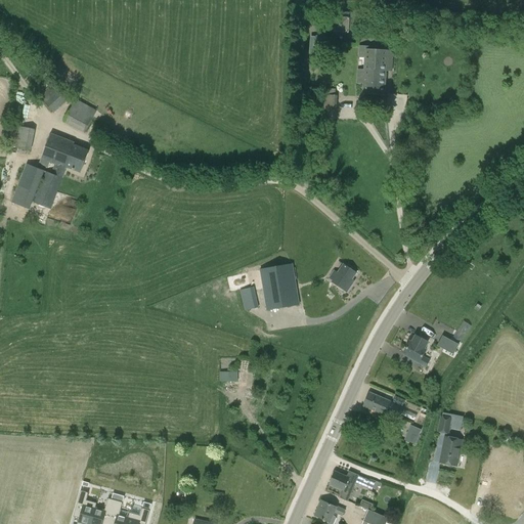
[(349,34),(350,17),(334,16),(333,33),(349,34)]
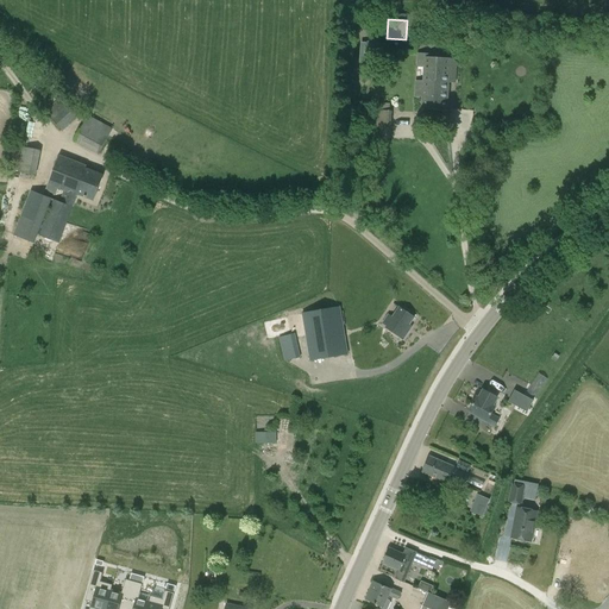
[(447,110),(449,83),(456,83),(457,63),(450,63),(450,58),(429,57),(429,55),(418,54),(418,66),(425,66),(424,87),(415,87),(415,96),(422,96),(422,108),(447,110)]
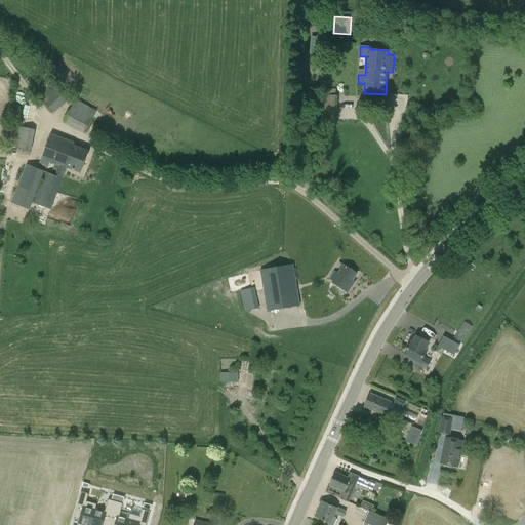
[(54,114),(68,101),(54,84),(40,97),(54,114)]
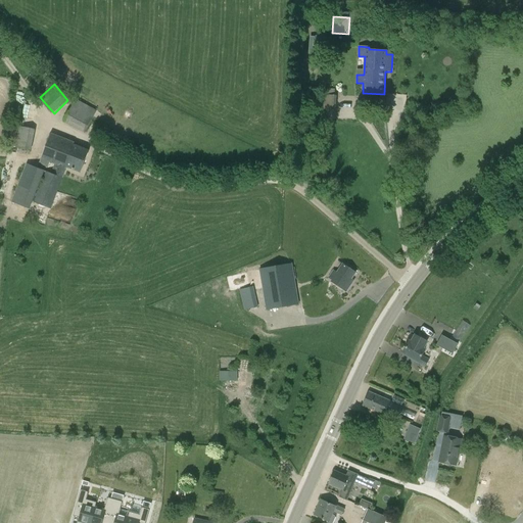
[(323,119),(324,119),(324,121),(333,121),(333,120),(336,120),(337,95),(335,95),(335,89),(324,89),(324,94),(320,94),(319,110),(323,110),(323,119)]
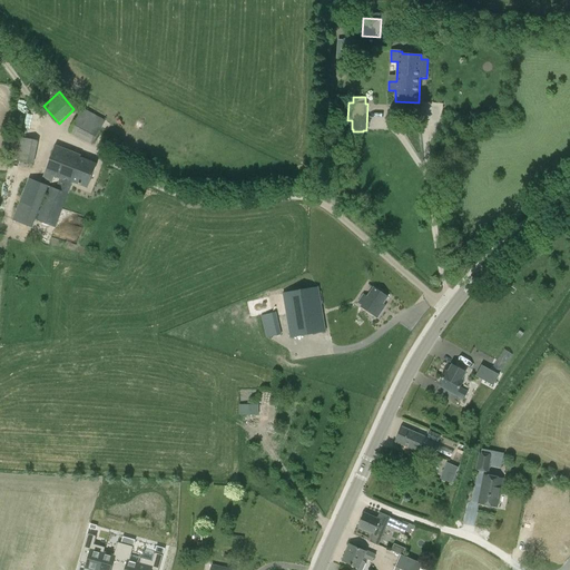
[(68,131),(92,145),(106,120),(81,107),(68,131)]
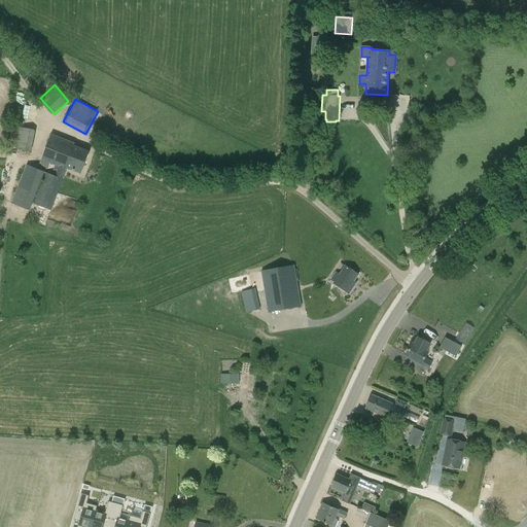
[(8,147),(22,150),(21,152),(26,153),(27,151),(31,151),(36,130),(21,128),(21,125),(13,124),(8,147)]
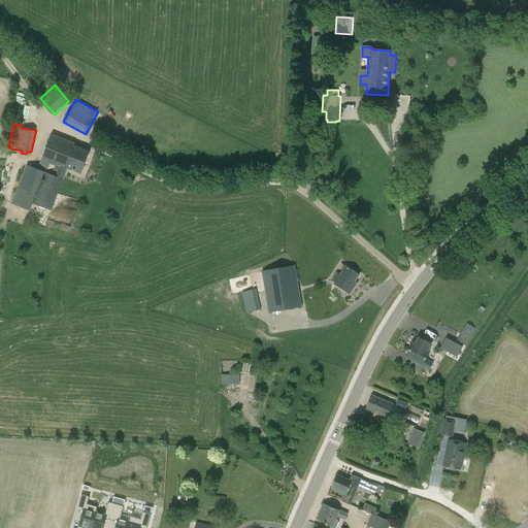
[(48,168),(51,163),(55,165),(53,170),(54,171),(53,175),(46,172),(34,204),(52,210),(67,168),(81,173),(90,152),(74,145),(74,144),(52,135),(40,165),(48,168)]
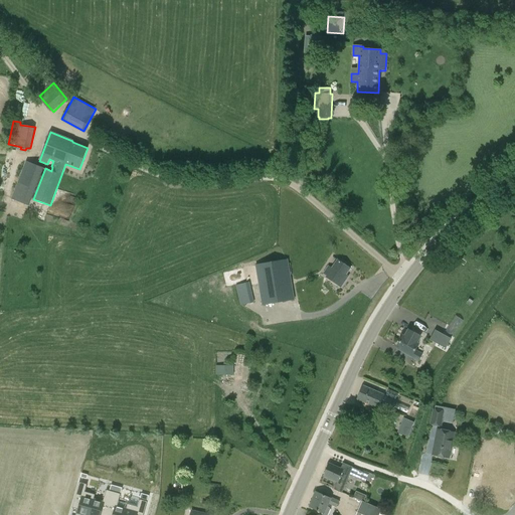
[(29,206),(44,168),(26,161),(11,199),(29,206)]
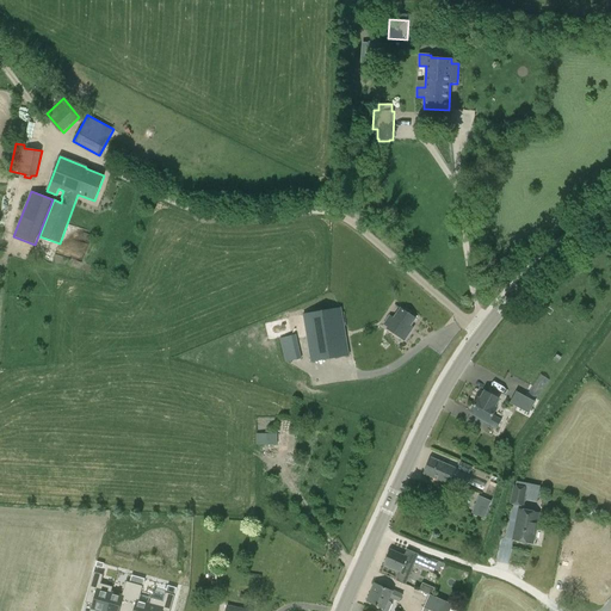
[(310,362),(350,356),(341,307),(303,314),(310,362)]
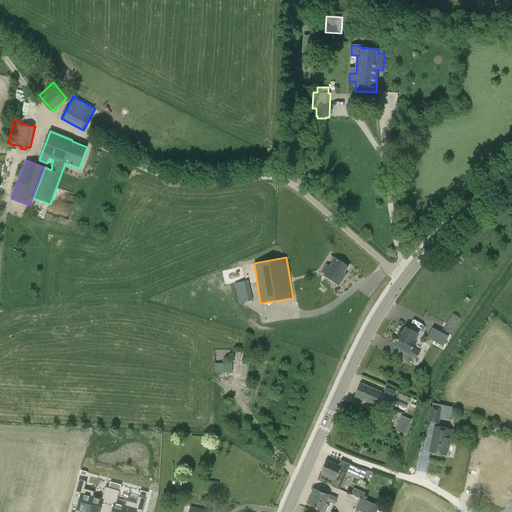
[(343,273),(348,266),(336,258),(330,267),(327,264),(322,271),(325,274),(324,275),(339,285),(346,275),(343,273)]
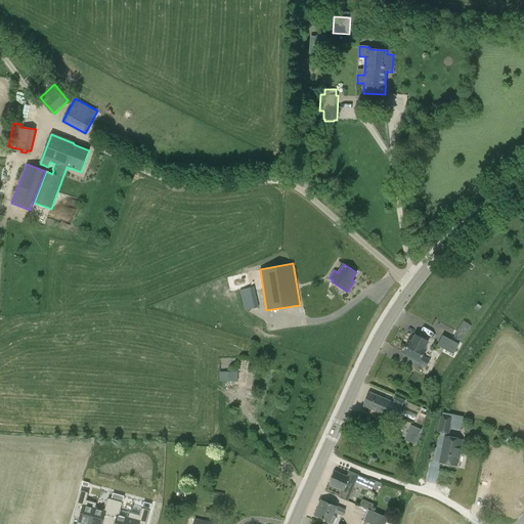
[(239,290),(245,311),(258,308),(254,287),(239,290)]
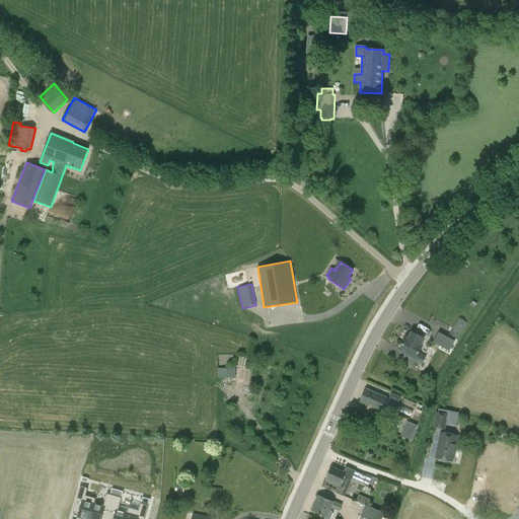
[(458,317),(448,334),(456,340),(466,322),(458,317)]
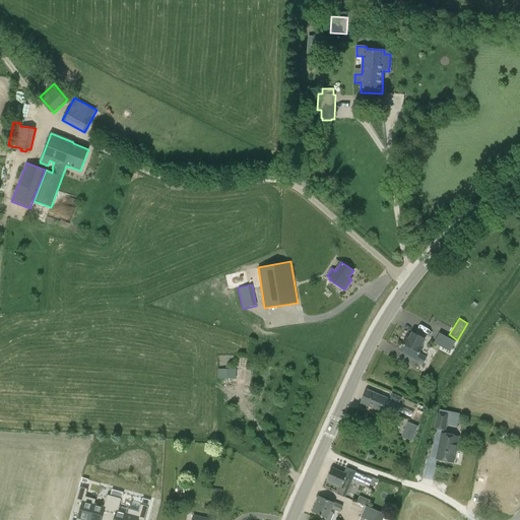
[(400,350),(409,355),(408,356),(424,365),(427,358),(419,353),(424,347),(421,346),(425,339),(413,333),(409,340),(407,339),(400,350)]
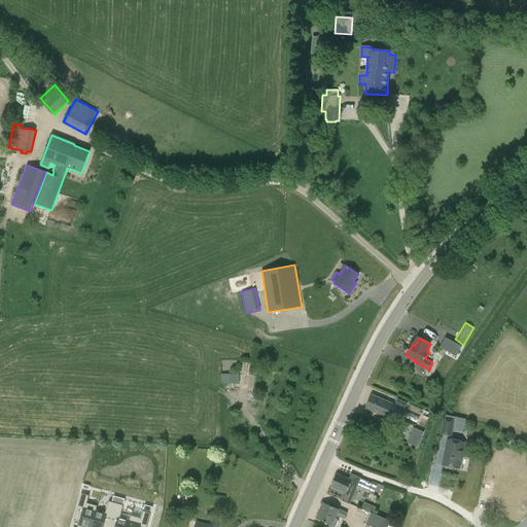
[(445,338),(440,348),(456,356),(461,347),(445,338)]
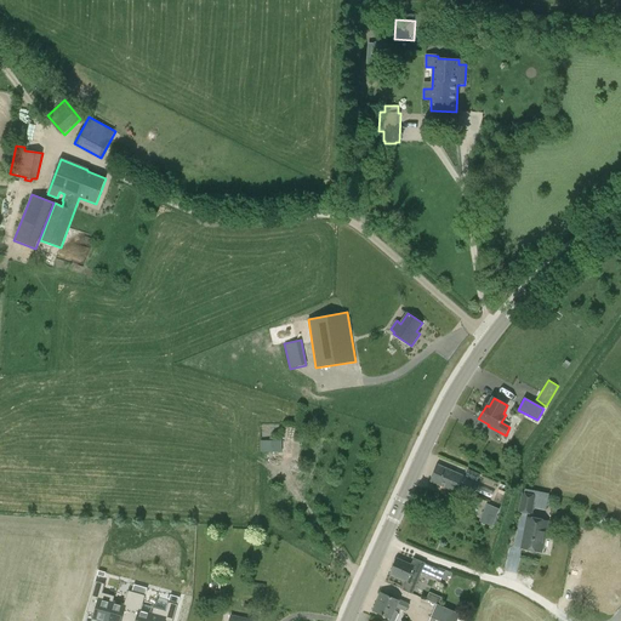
[(283,439),(261,440),(261,451),(283,451),(283,439)]
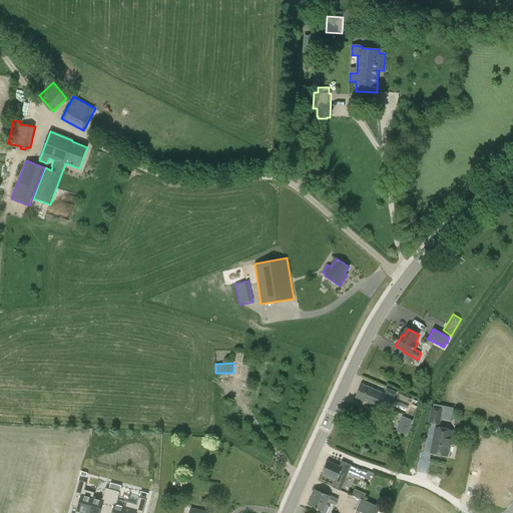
[(377,407),(379,402),(392,408),(393,406),(406,411),(408,407),(395,401),(396,399),(362,384),(356,398),(377,407)]
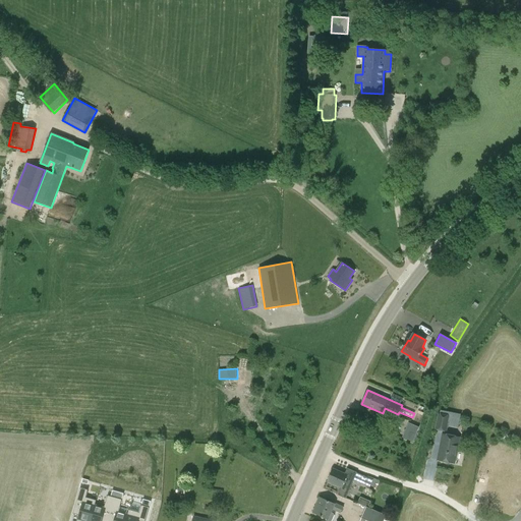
[(391,400),(401,404),(403,398),(394,393),(391,400)]
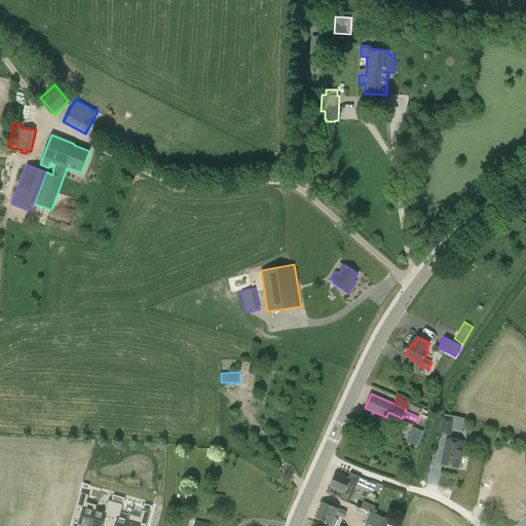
[(443,417),(439,433),(451,436),(454,419),(443,417)]
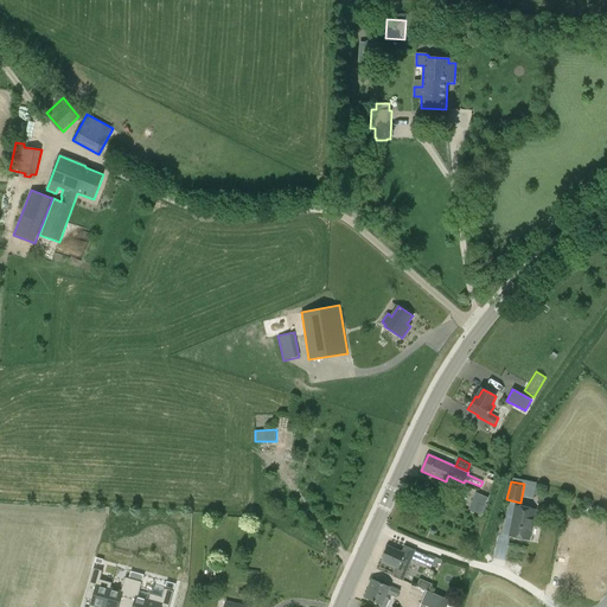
[(477,492),(468,509),(481,515),(489,497),(477,492)]
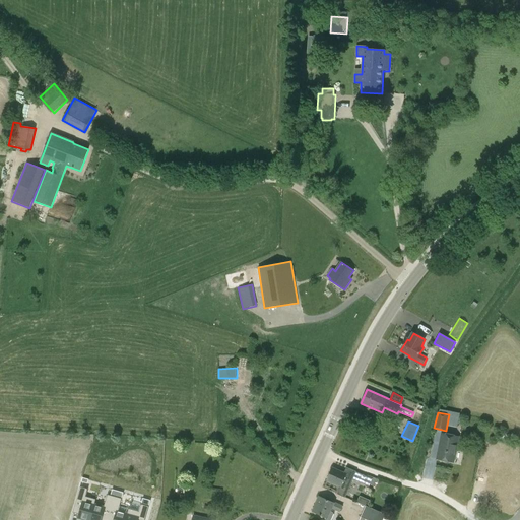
[(453,462),(458,437),(442,434),(437,459),(453,462)]
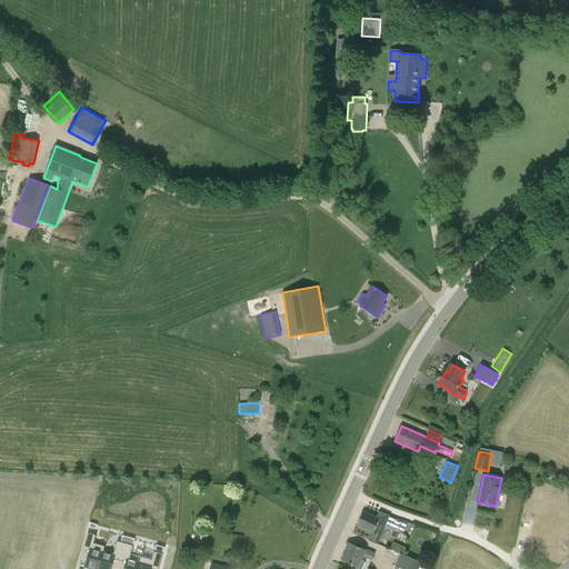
[(358,526),(370,531),(372,532),(369,540),(378,545),(387,522),(396,527),(395,528),(403,531),(406,525),(389,517),(390,516),(379,511),(376,518),(363,512),(358,526)]
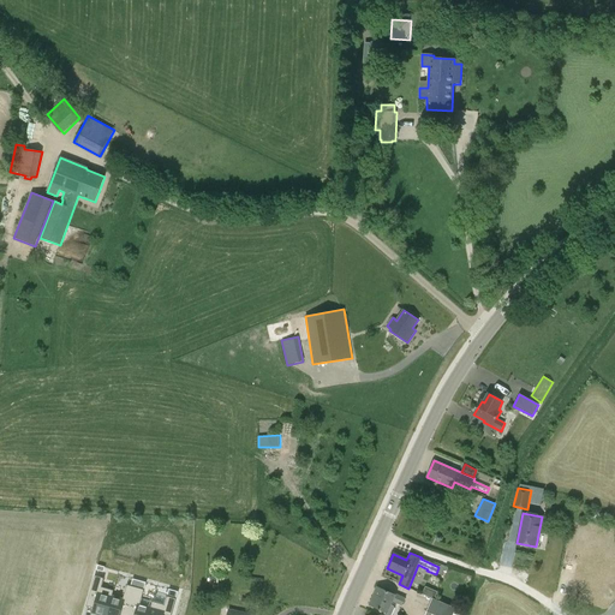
[(555,589),(557,578),(539,574),(537,586),(555,589)]
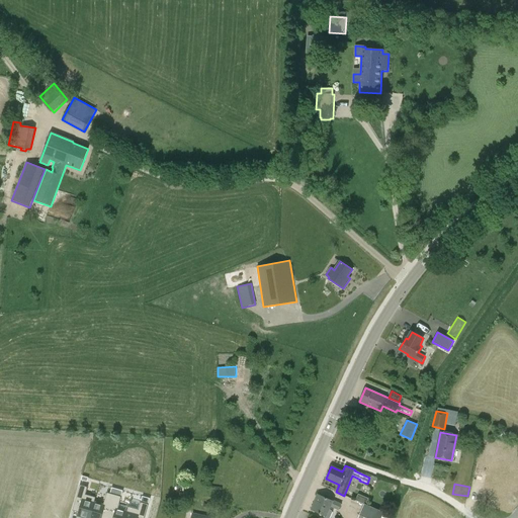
[(80,485),(73,511),(79,512),(78,516),(84,517),(89,517),(94,502),(84,499),(88,487),(80,485)]
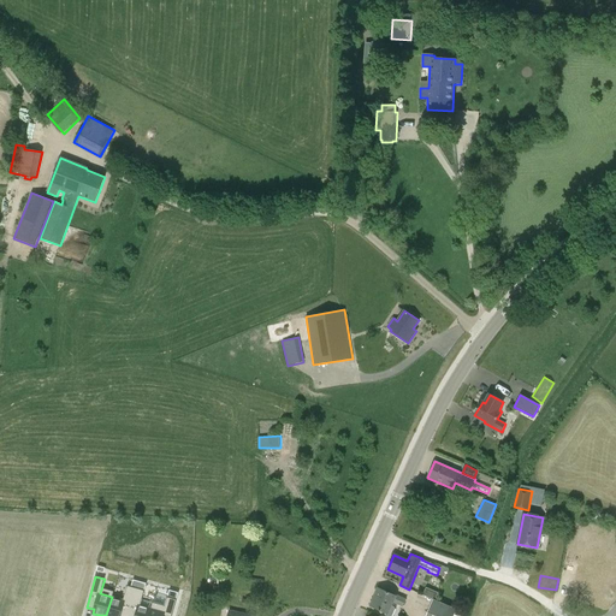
[(112,597),(106,615),(128,615),(136,588),(128,586),(123,600),(112,597)]
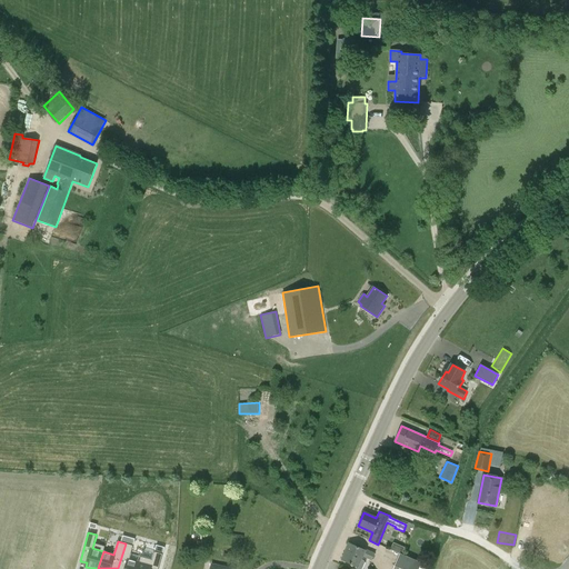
[(391,548),(399,551),(402,545),(395,541),(391,548)]
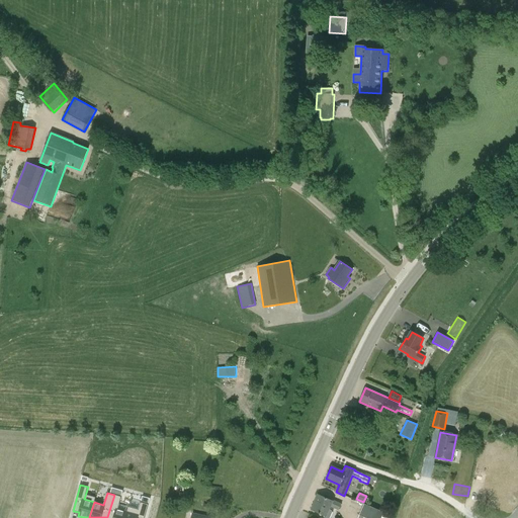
[(114,495),(107,517),(125,517),(127,512),(118,509),(121,497),(114,495)]
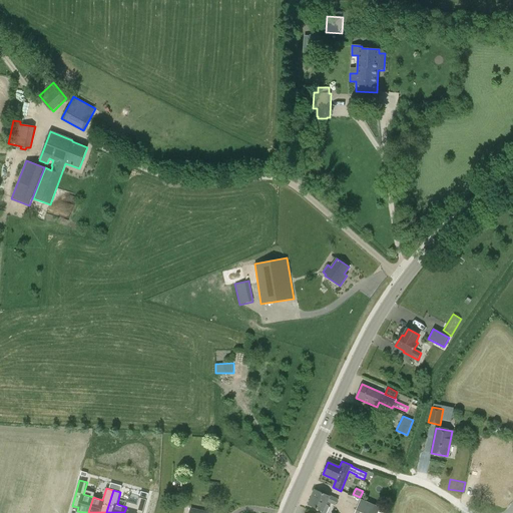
[(329,505),(326,504),(327,501),(336,505),(338,500),(329,496),(316,490),(314,496),(313,496),(309,505),(322,511),(321,512),(323,512),(326,512),(330,507),(329,505)]
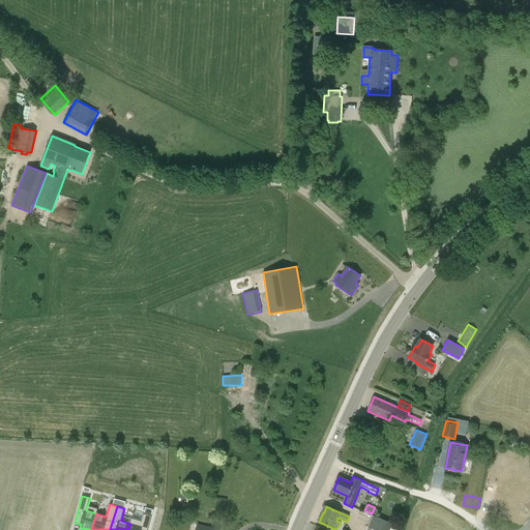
[(144,513),(151,516),(153,510),(146,507),(144,513)]
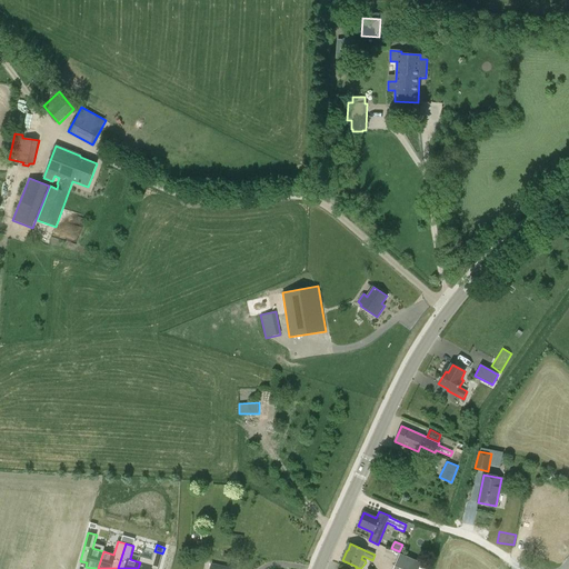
[(140,562),(138,568),(158,568),(163,555),(155,551),(151,565),(140,562)]
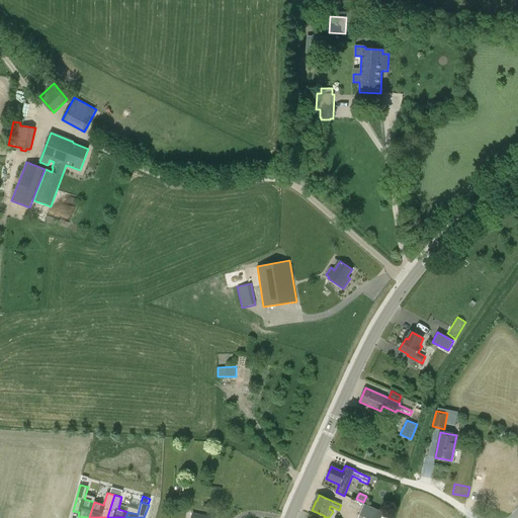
[(381,517),(384,512),(364,504),(357,517),(381,517)]
